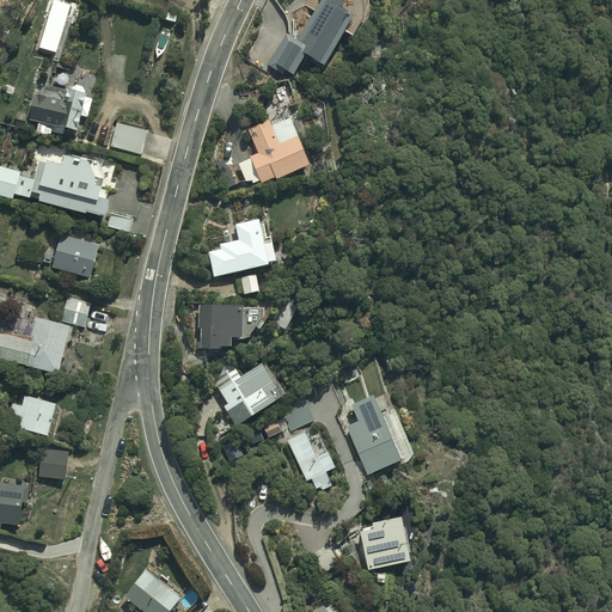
[(287,37),(270,62),(282,71),(283,67),(292,73),(305,55),(324,67),(347,32),(354,37),(366,19),(365,6),(362,2),(363,0),(322,0),(311,16),(304,11),(299,18),(310,25),(298,43),(287,37)]
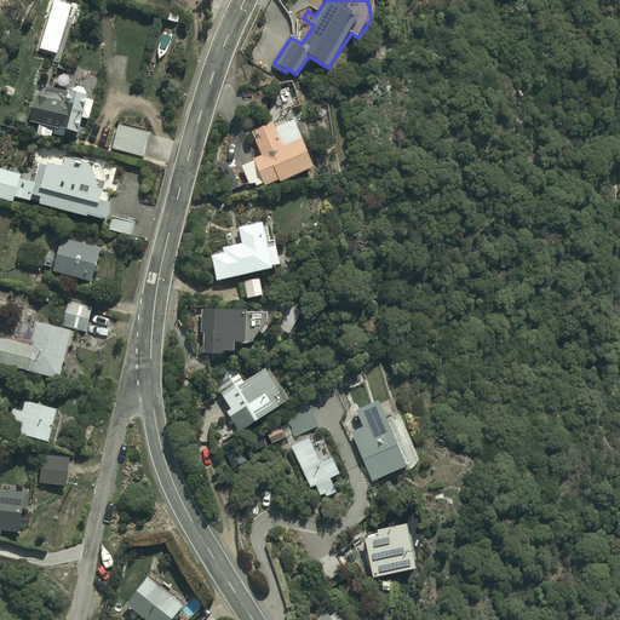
[(58,10),(42,6),(39,21),(55,24),(53,29),(72,33),(78,6),(61,1),(58,10)]
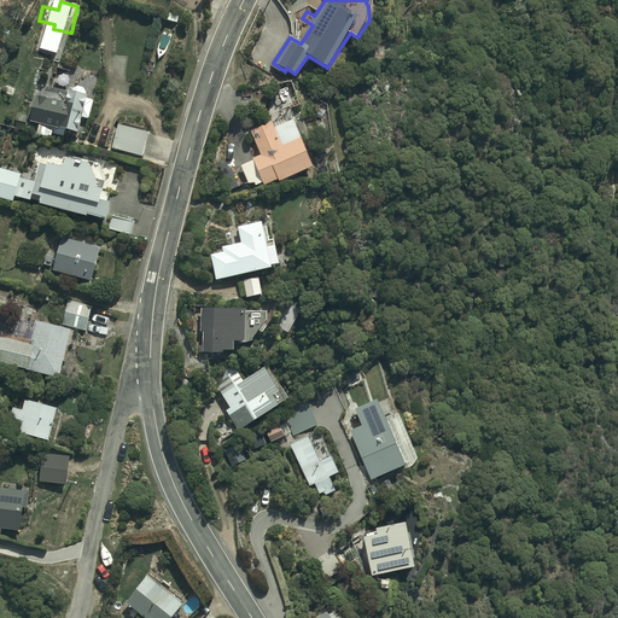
[(39,121),(38,129),(63,135),(64,127),(76,130),(80,117),(88,118),(93,99),(86,98),(88,92),(68,87),(64,103),(36,95),(30,120),(39,121)]
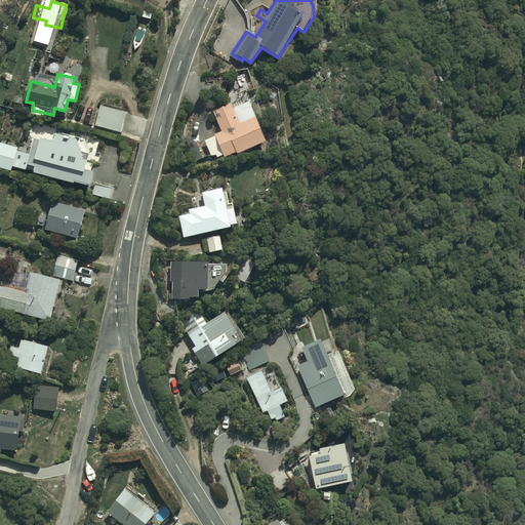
[(216,133),(205,137),(211,154),(224,149),(226,153),(238,148),(239,150),(269,137),(251,96),(234,104),(233,99),(213,108),(221,128),(215,130),(216,133)]
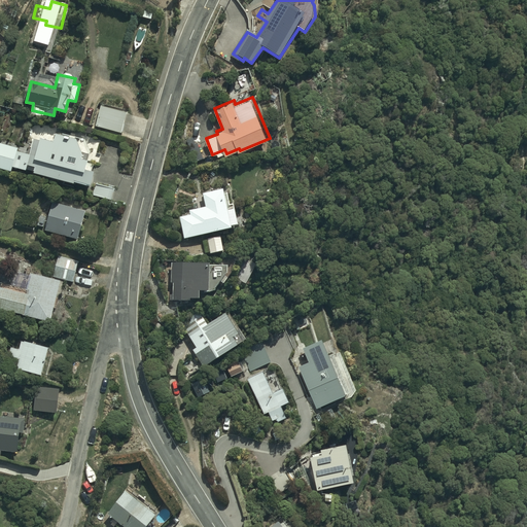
[(126,113),(100,106),(95,128),(120,134),(126,113)]
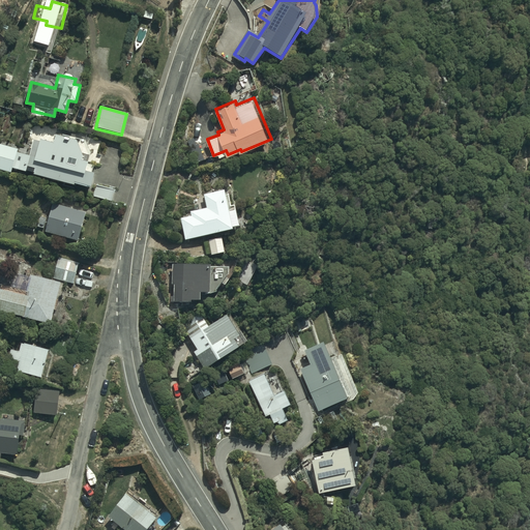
[(0,170),(13,174),(16,169),(34,174),(33,177),(78,188),(78,185),(93,189),(97,173),(90,171),(93,163),(86,160),(87,156),(81,142),(59,137),(58,143),(43,140),(42,142),(35,141),(31,154),(23,152),(24,148),(0,142),(0,170)]
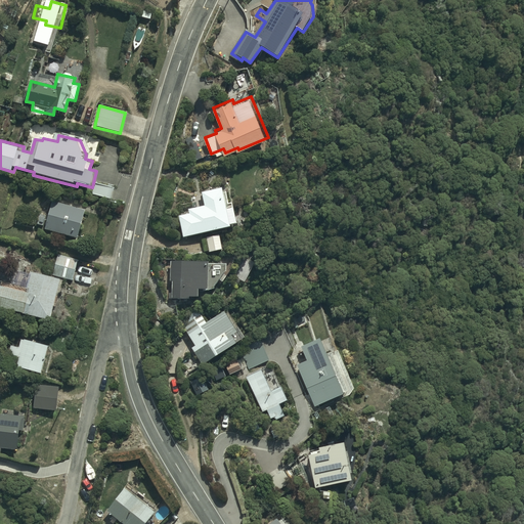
[(115,187),(96,183),(94,195),(113,200),(115,187)]
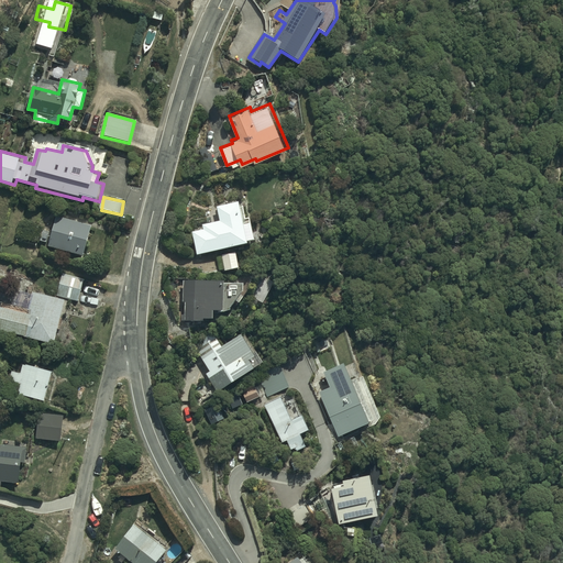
[(205,230),(192,233),(198,256),(249,244),(249,242),(255,241),(251,219),(244,220),(240,201),(218,207),(221,222),(203,225),(205,230)]
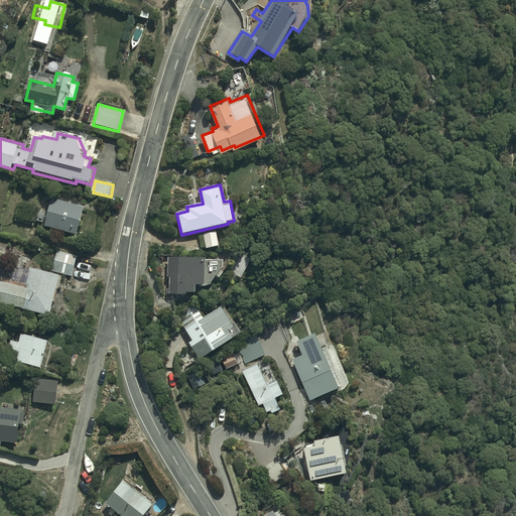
[(85,207),(52,199),(45,227),(77,235),(85,207)]
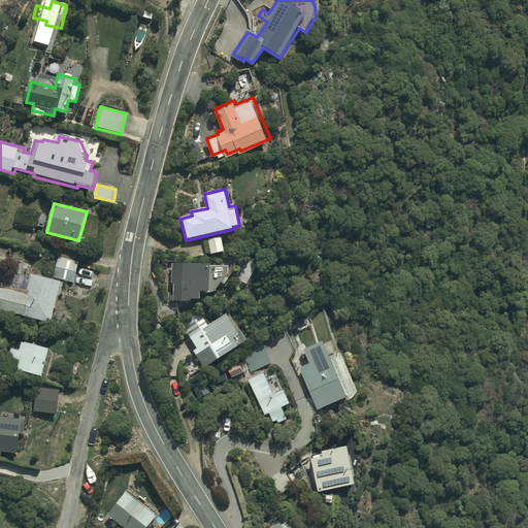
[(222,236),(208,239),(211,254),(226,251),(222,236)]
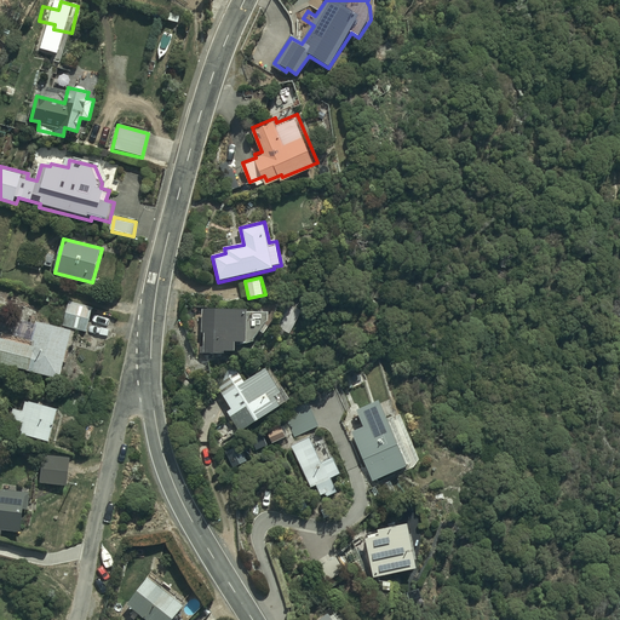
[(22,323),(18,339),(0,334),(0,361),(29,367),(28,372),(63,379),(73,332),(86,334),(91,311),(69,306),(64,327),(36,322),(35,326),(22,323)]
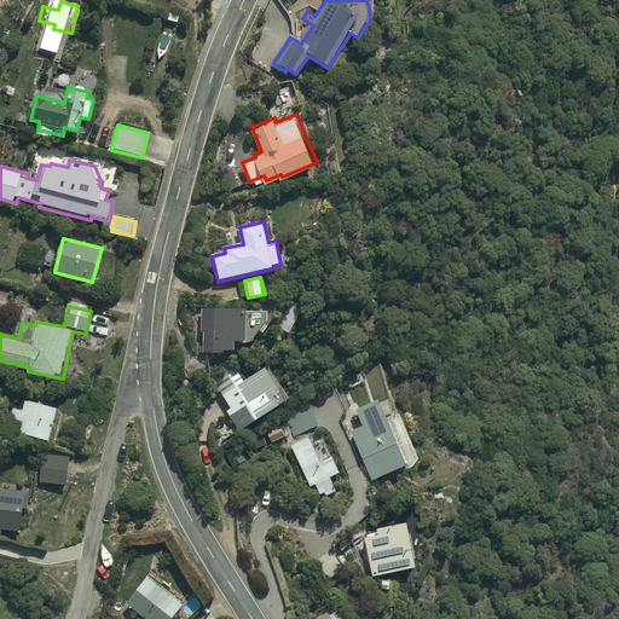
[(249,307),(200,307),(201,322),(192,322),(192,335),(203,335),(203,347),(200,347),(200,356),(225,356),(225,351),(236,351),(236,340),(243,340),(243,346),(254,341),(254,340),(268,320),(268,312),(249,312),(249,307)]
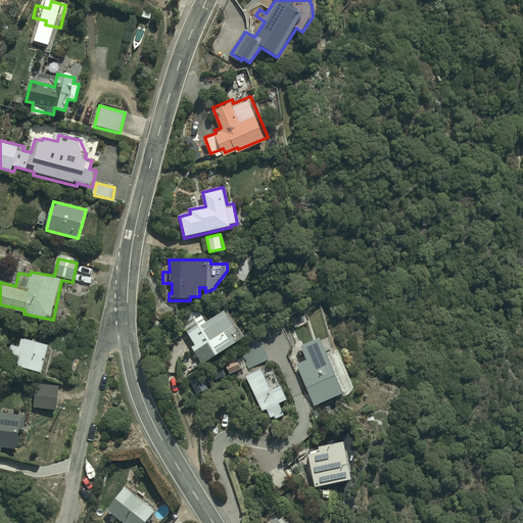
[(190,350),(201,366),(243,337),(226,312),(206,325),(198,313),(179,327),(193,348),(190,350)]
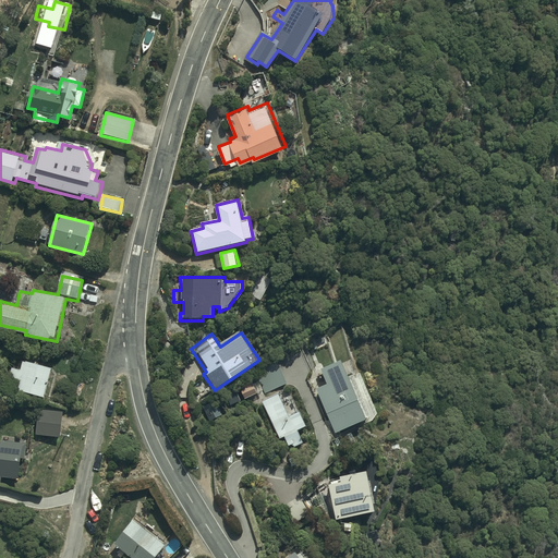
[(254,372),(265,392),(288,380),(277,360),(254,372)]
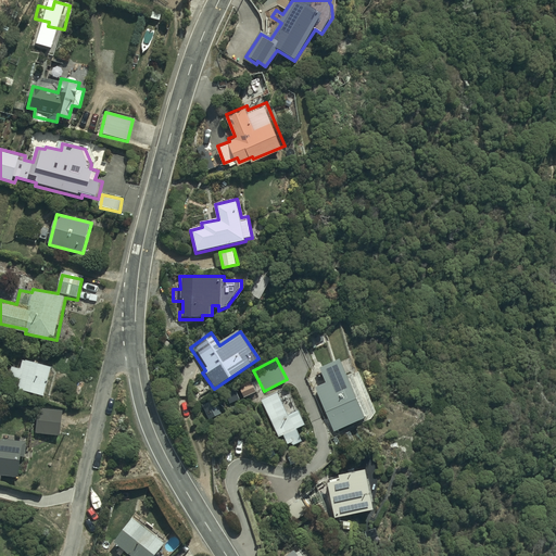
[(354,375),(348,377),(340,359),(319,368),(326,383),(315,389),(335,431),(359,419),(363,426),(370,422),(377,412),(359,375),(355,377),(354,375)]
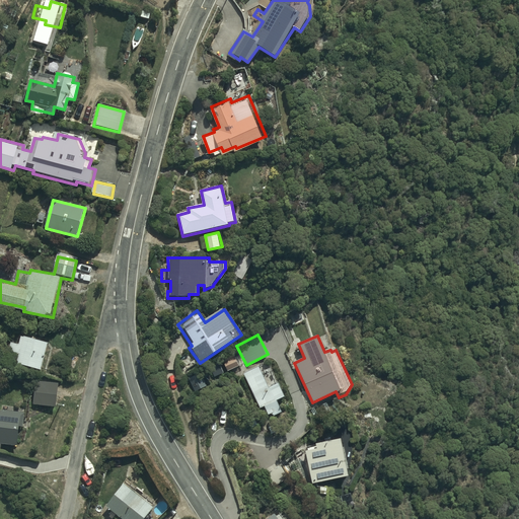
[(20,345),(11,343),(10,349),(12,349),(12,353),(17,354),(17,355),(19,355),(17,364),(42,369),(47,343),(21,338),(20,345)]
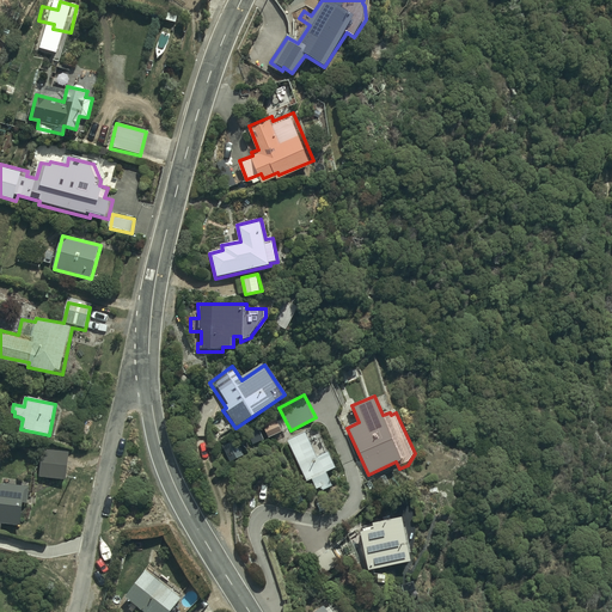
[(10,409),(0,407),(0,420),(7,421),(10,409)]
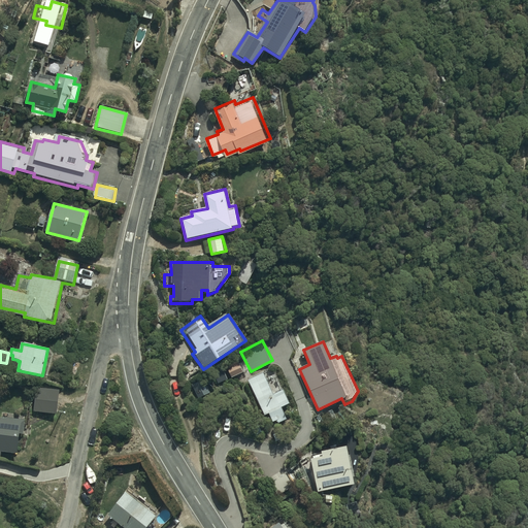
[(238,363),(227,369),(232,378),(243,372),(238,363)]
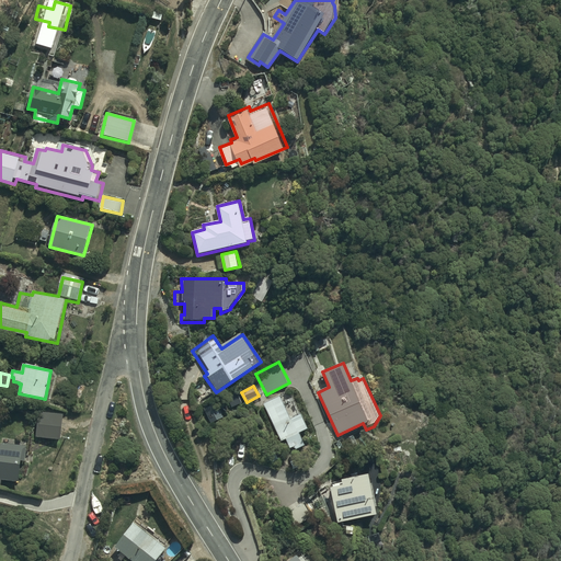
[(281,393),(262,402),(281,441),(285,438),(288,445),(290,448),(294,447),(295,450),(306,445),(299,431),(309,426),(301,410),(290,415),(281,393)]
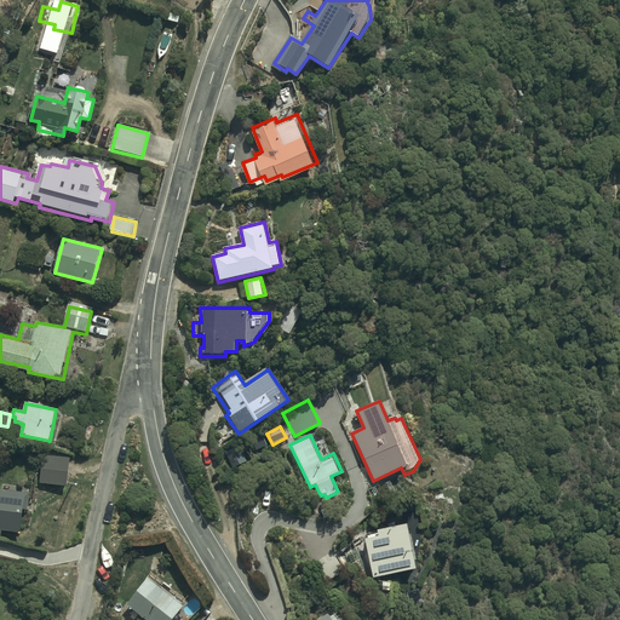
[(70,460),(42,458),(40,486),(68,488),(70,460)]
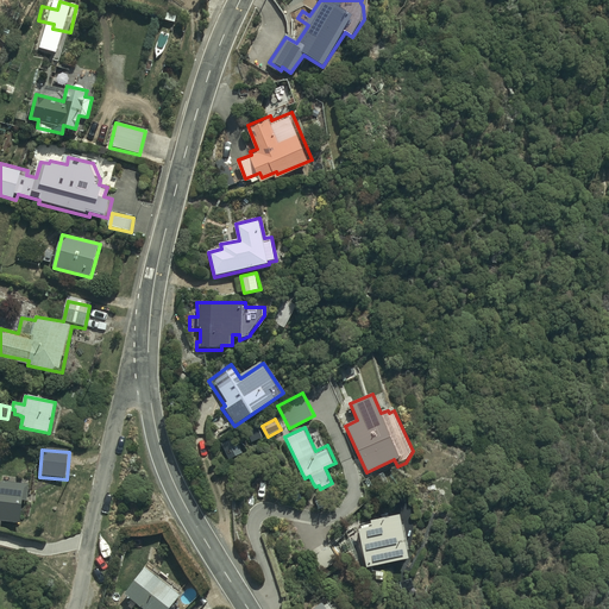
[(2,482),(0,482),(0,520),(20,522),(23,498),(29,500),(30,483),(2,481),(2,482)]
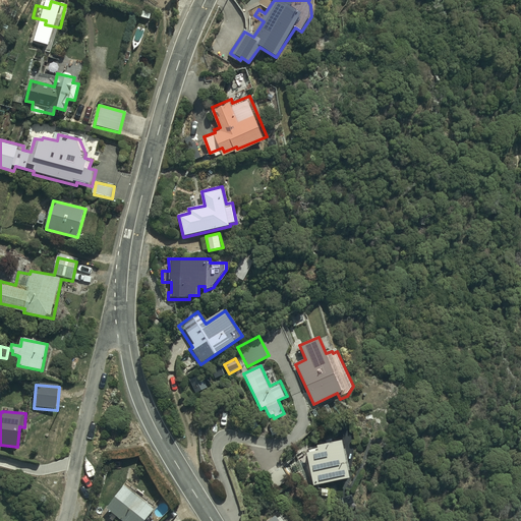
[(320,451),(307,453),(315,486),(352,478),(344,441),(319,446),(320,451)]
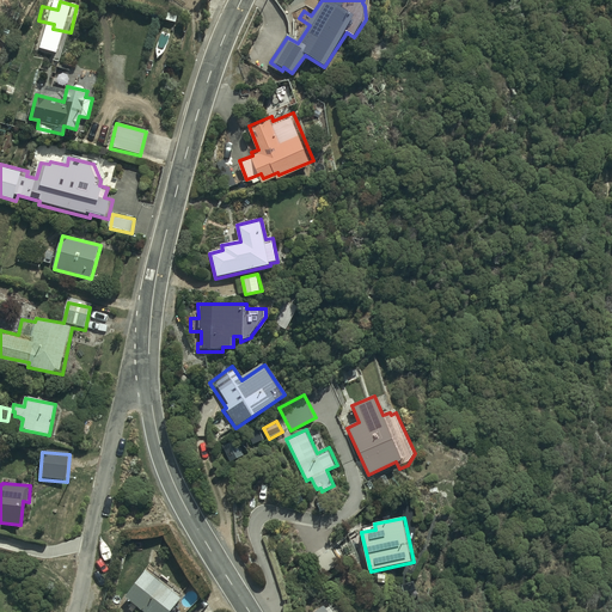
[(171,611),(182,599),(146,573),(124,603),(136,611),(171,611)]
